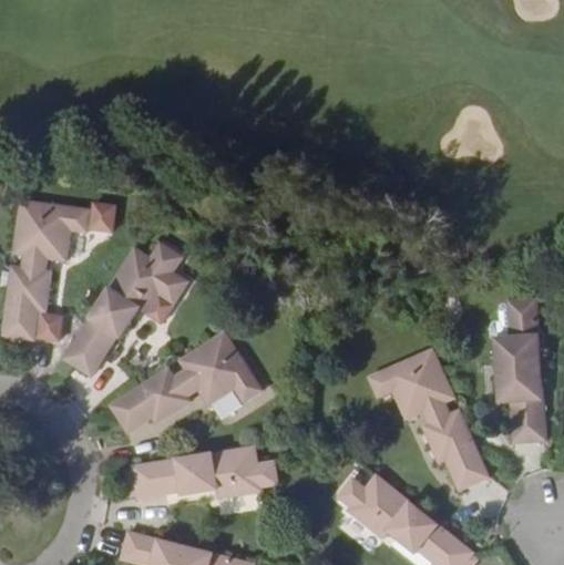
[(90,209),(20,198),(12,248),(12,250),(24,253),(22,265),(11,264),(11,267),(1,334),(34,338),(34,336),(58,339),(62,315),(40,311),(40,308),(45,309),(52,269),(45,268),(48,255),(67,258),(71,228),(86,230),(90,209)]
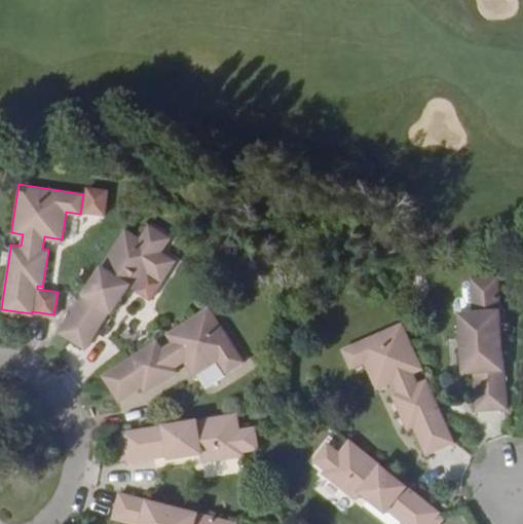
[(178,264),(122,229),(57,332),(83,349),(97,328),(102,331),(123,299),(117,295),(123,287),(128,290),(139,296),(153,272),(167,282),(178,264)]
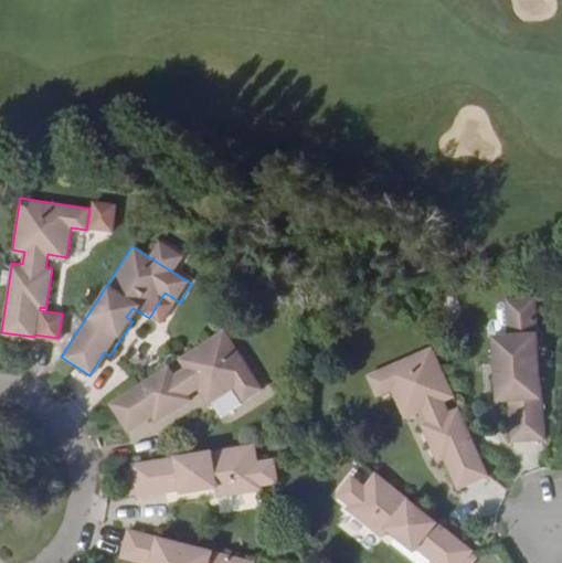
[(542,431),(541,301),(512,301),(512,344),(502,344),(502,402),(513,402),(513,431),(542,431)]
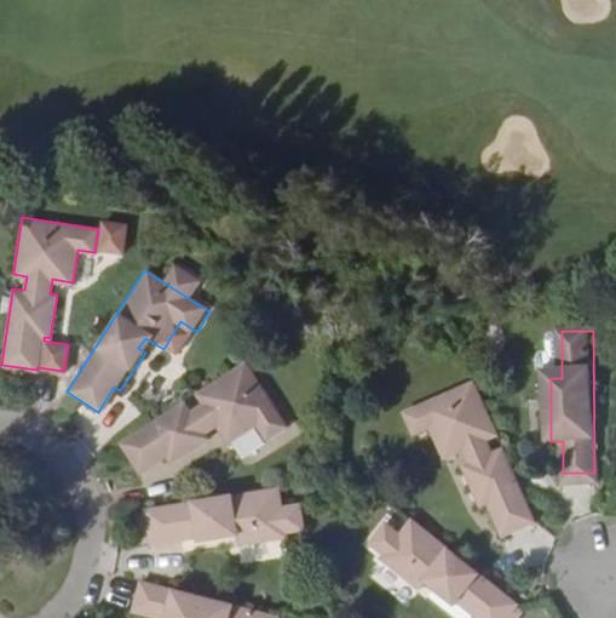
[(145,353),(151,342),(145,338),(138,348),(145,353)]
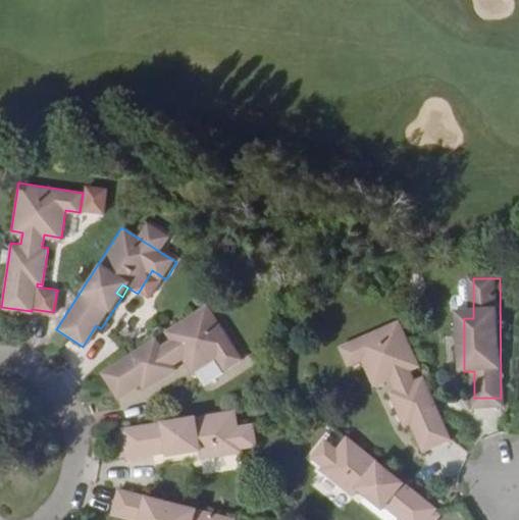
[(241,359),(205,304),(166,327),(164,329),(170,339),(161,345),(155,336),(152,338),(100,372),(116,398),(141,383),(144,387),(175,369),(172,363),(183,357),(192,371),(216,358),(223,370),(241,359)]
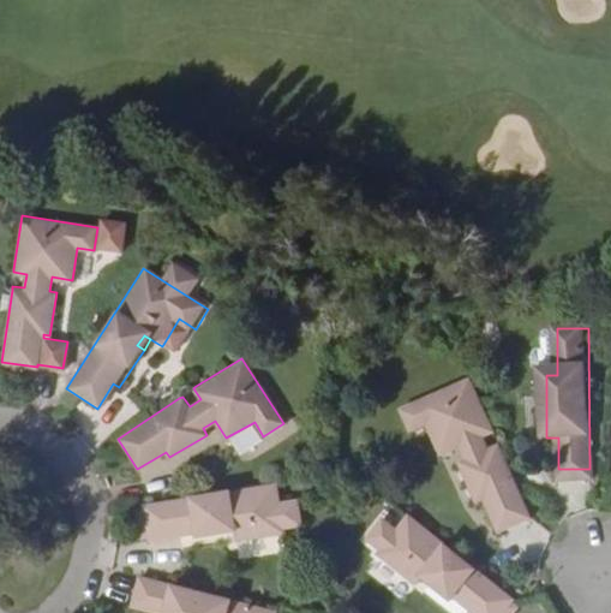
[(489,427),(467,376),(397,405),(407,428),(424,422),(436,452),(455,445),(461,458),(456,459),(474,500),(480,498),(493,527),(526,512),(497,445),(495,442),(486,447),(480,434),(490,430),(489,427)]
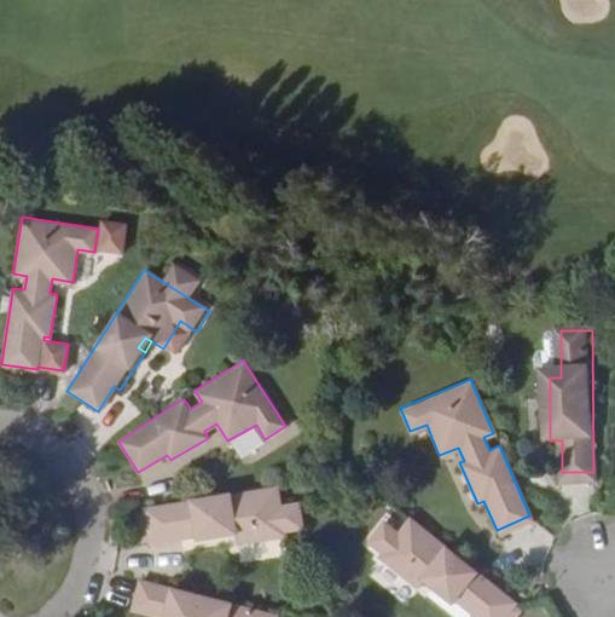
[(280,506),(277,485),(143,507),(143,512),(148,536),(148,542),(195,532),(196,541),(224,536),(222,529),(233,528),(233,535),(235,543),(284,537),(283,530),(301,526),(297,503),(280,506)]
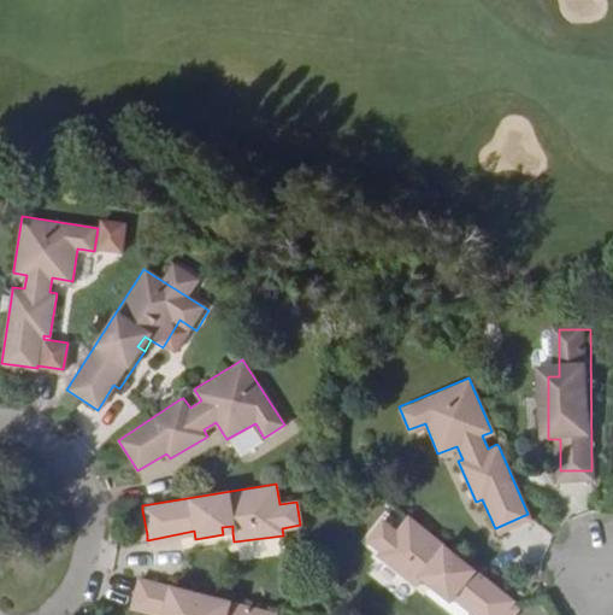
[(147,534),(142,510),(134,511),(136,536),(147,534)]
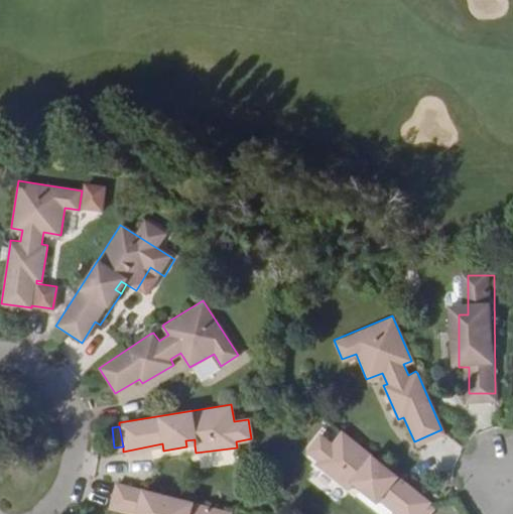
[(415,513),(426,499),(338,427),(327,442),(314,433),(302,448),(314,459),(310,463),(344,488),(349,482),(353,477),(359,484),(356,488),(373,502),(377,498),(397,513),(415,513)]
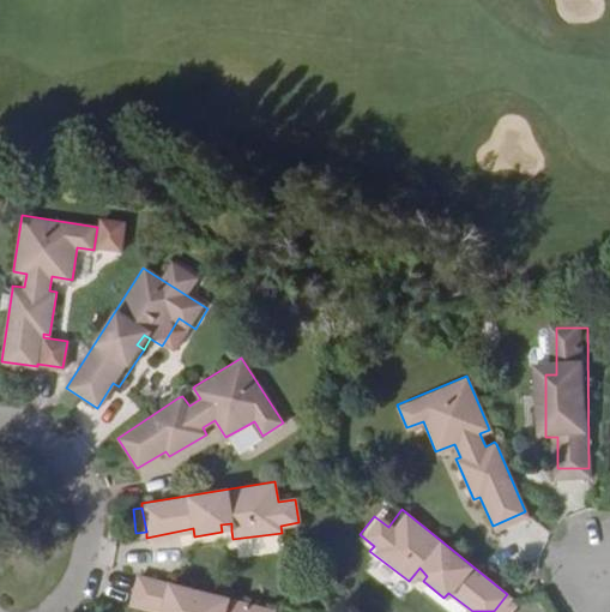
[(420,568),(415,574),(423,581),(427,576),(420,568)]
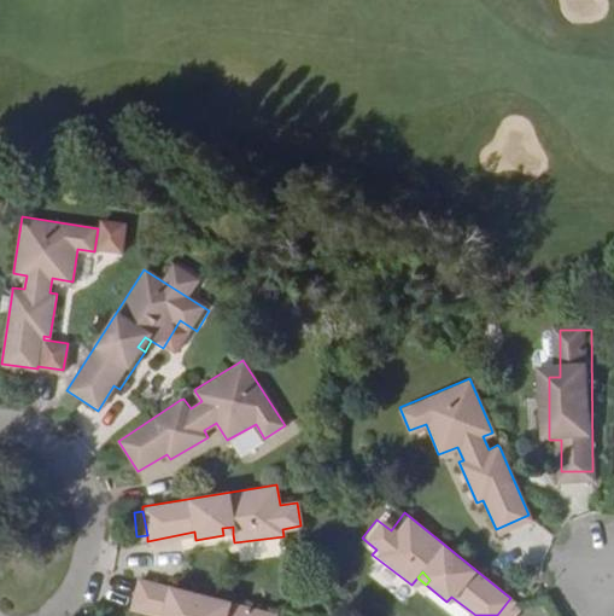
[(203,593),(140,577),(132,609),(159,615),(275,615),(276,614),(226,600),(203,593)]
